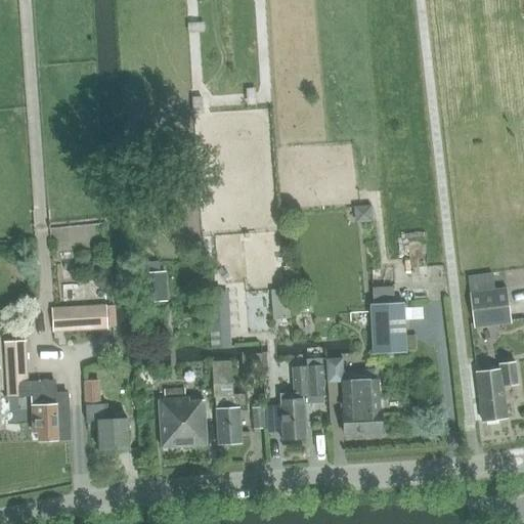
[(167,300),(165,271),(140,273),(142,302),(167,300)]
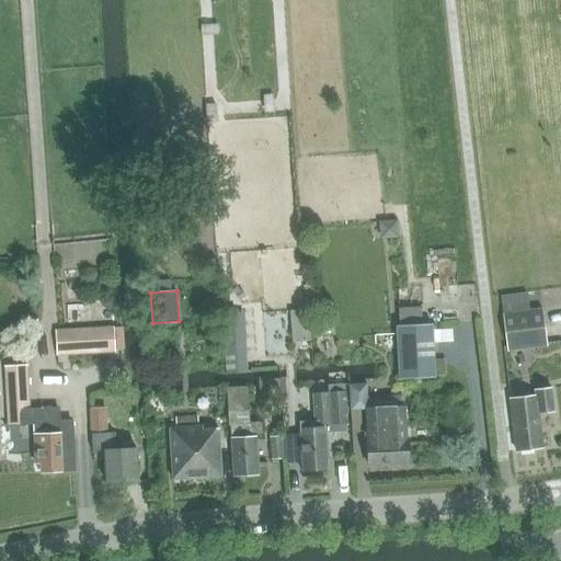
[(503,313),(506,345),(546,341),(542,309),(503,313)]
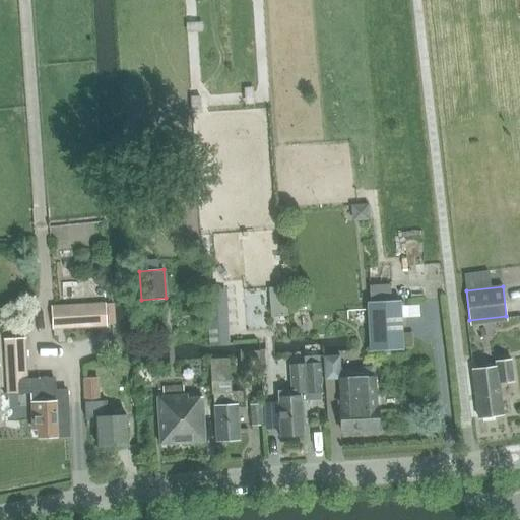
[(401,349),(399,302),(366,304),(369,351),(401,349)]
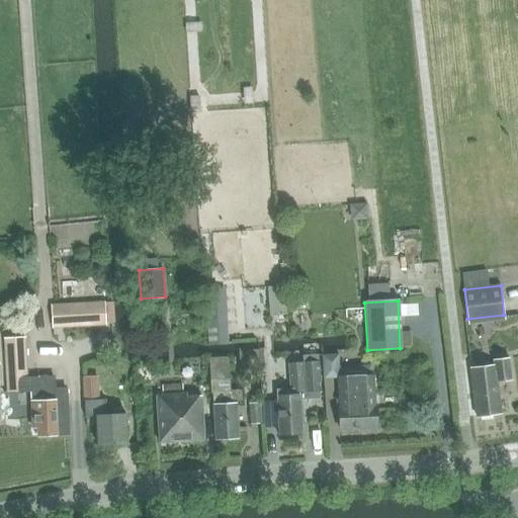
[(105,303),(52,306),(53,328),(106,325),(105,303)]
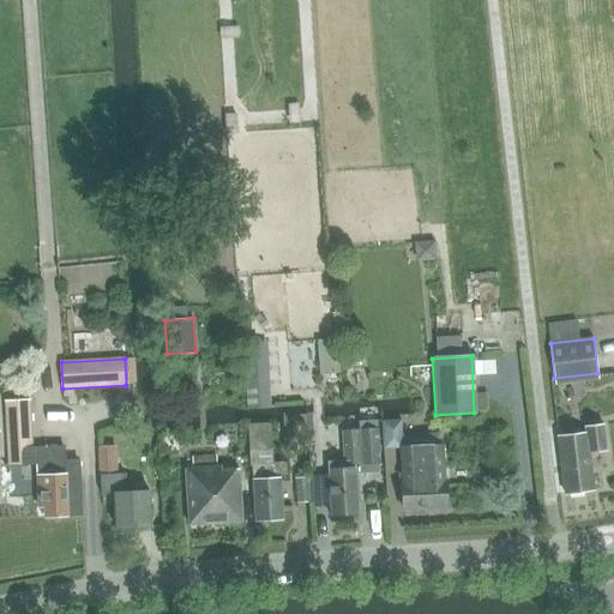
[(8,464),(37,463),(40,506),(46,506),(46,517),(67,516),(67,515),(82,515),(79,462),(66,462),(66,445),(34,446),(31,399),(6,401),(8,464)]
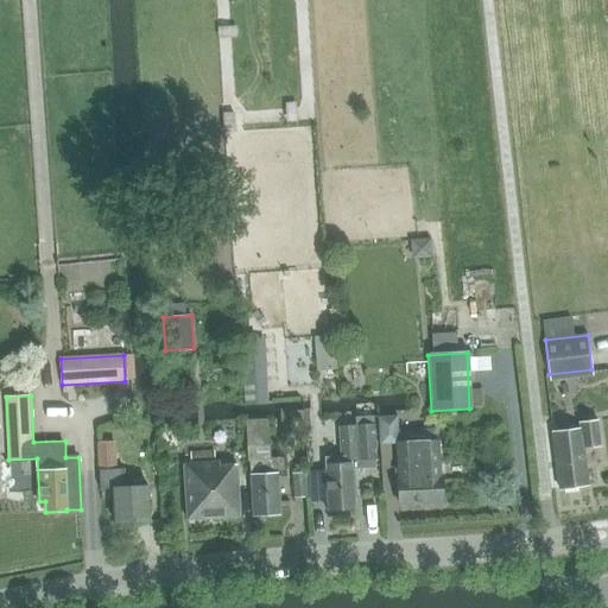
[(393,443),(394,413),(377,413),(377,443),(393,443)]
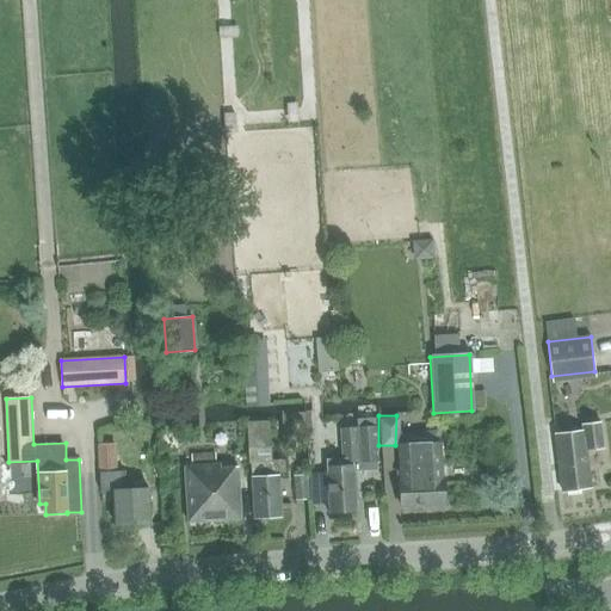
[(252,462),(255,518),(282,517),(279,475),(287,475),(285,460),(271,461),(269,423),(248,424),(251,462),(252,462)]
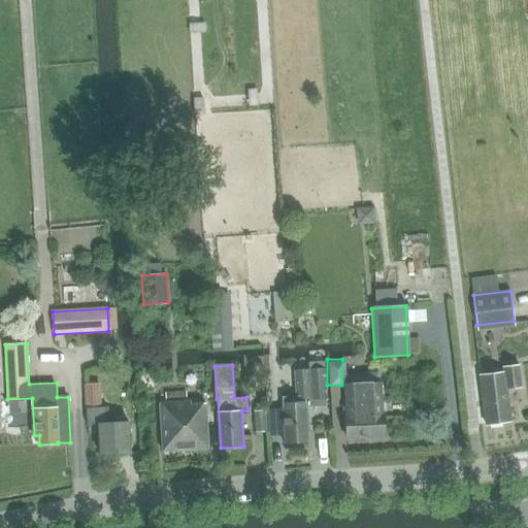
[(503,367),(504,371),(480,374),(487,424),(510,421),(506,390),(522,388),(519,365),(503,367)]
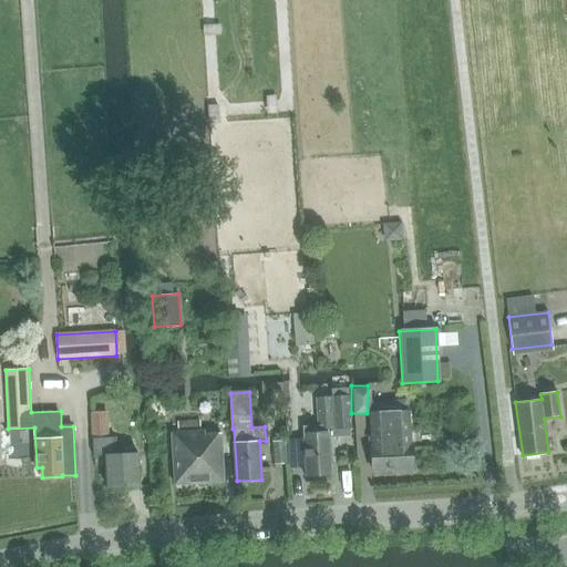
[(318,429),(303,429),(303,439),(306,476),(331,475),(328,430),(351,429),(349,395),(317,398),(318,429)]
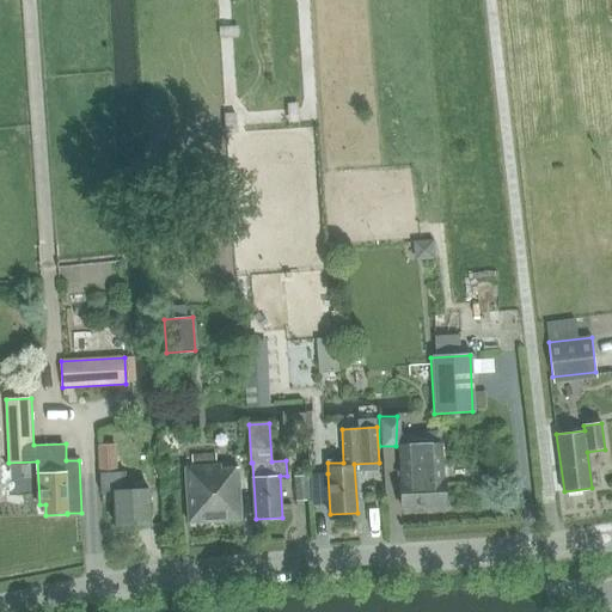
[(442,444),(401,446),(402,481),(401,481),(402,507),(446,505),(445,479),(442,444)]
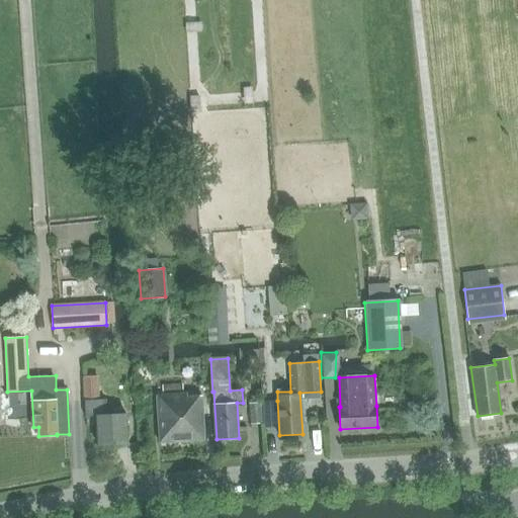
[(85,401),(98,400),(97,376),(84,377),(85,401)]
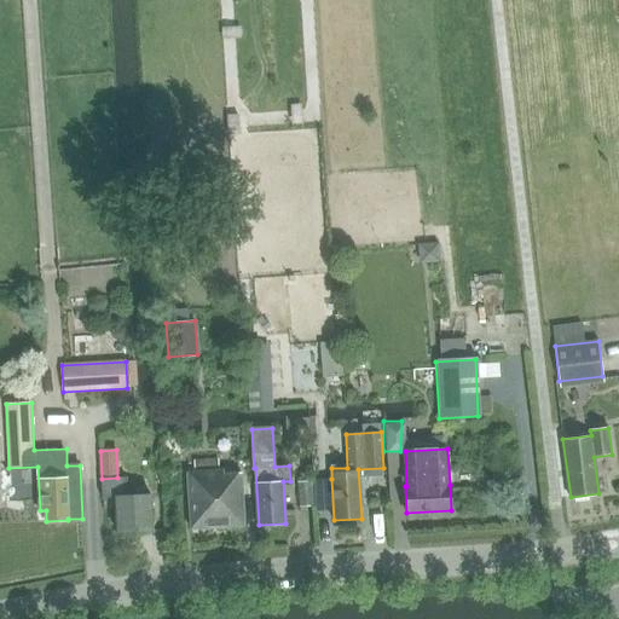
[(219,470),(219,457),(194,460),(195,472),(187,473),(191,530),(244,526),(241,473),(224,474),(224,470),(219,470)]
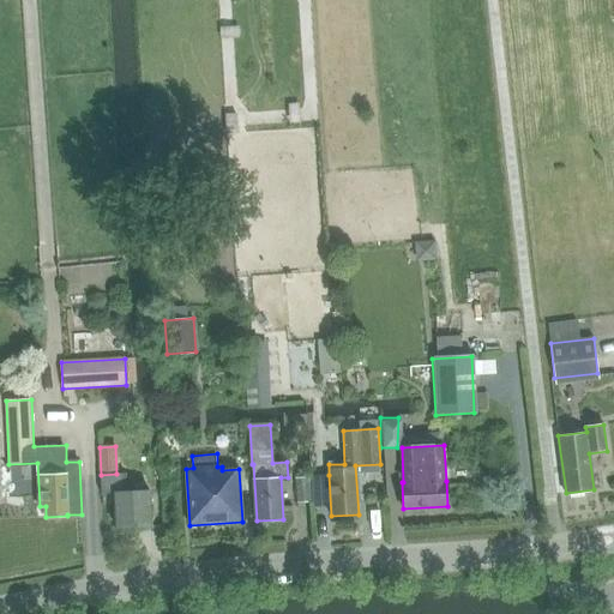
[(26,464),(5,465),(6,477),(26,476),(26,464)]
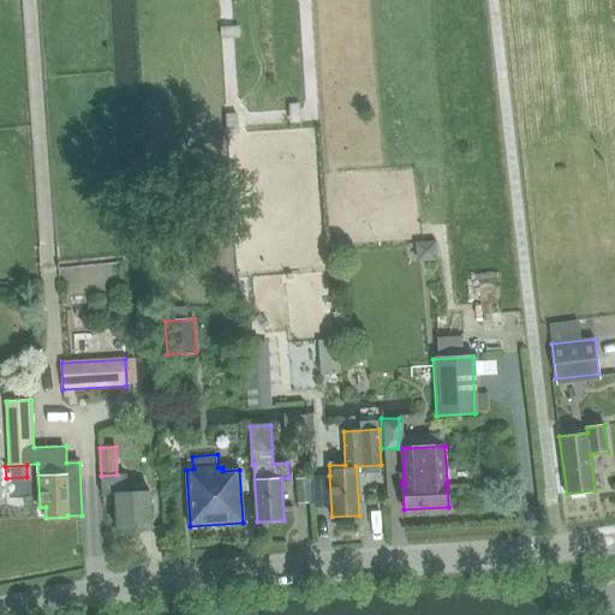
[(126,475),(101,476),(102,495),(117,494),(118,530),(151,529),(149,491),(127,493),(126,475)]
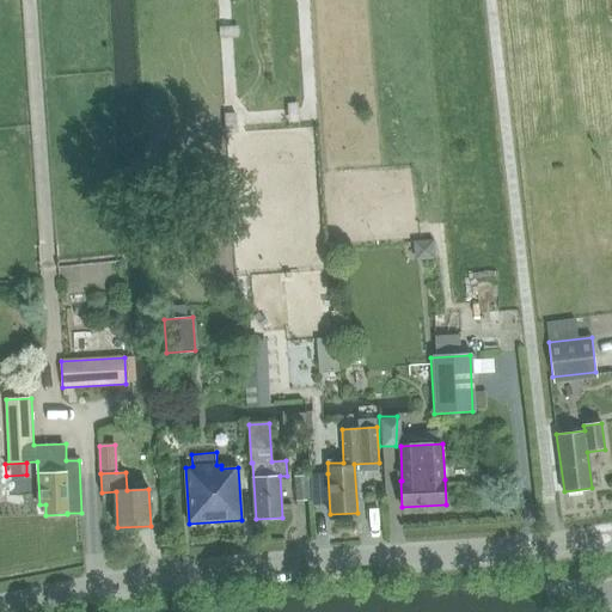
[(295,501),(308,500),(307,477),(294,477),(295,501)]
